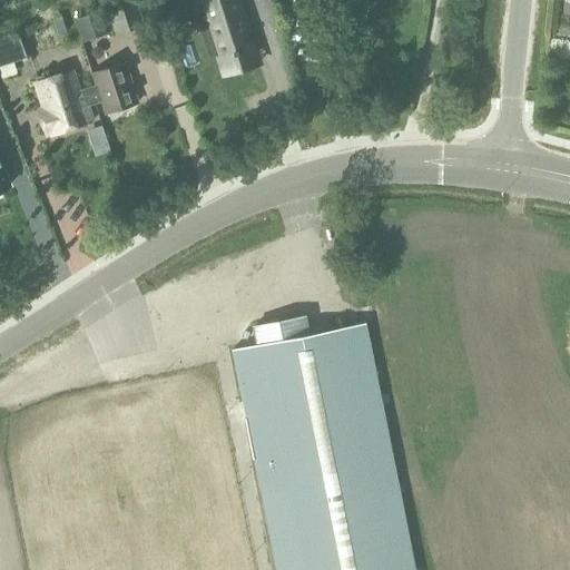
[(115,0),(105,3),(115,33),(141,25),(134,0),(115,0)]
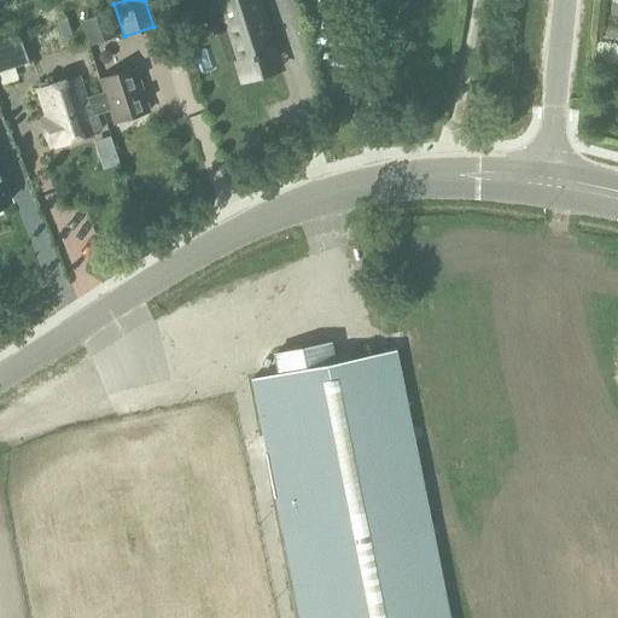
[(258,0),(220,0),(209,4),(227,62),(237,59),(240,70),(278,58),(258,0)]
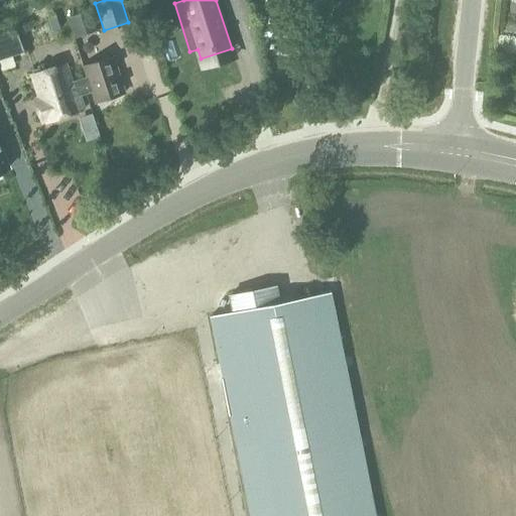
[(70,17),(74,31),(94,25),(89,11),(70,17)]
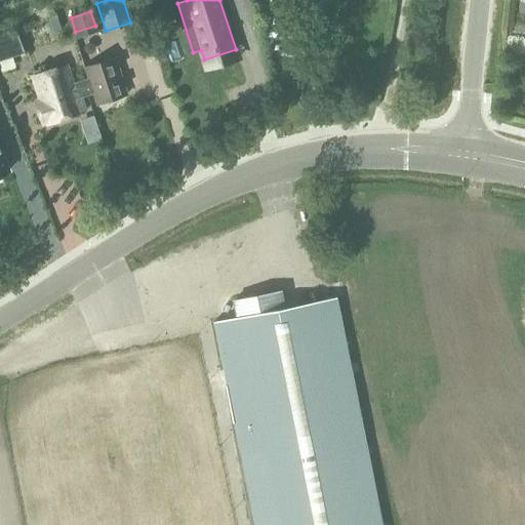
[(16,31),(0,35),(0,62),(25,53),(16,31)]
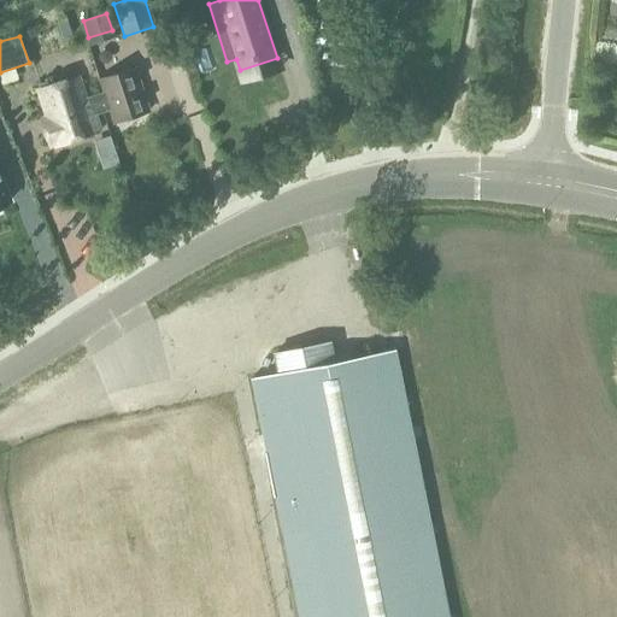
[(97,95),(103,112),(109,110),(113,122),(148,111),(135,68),(99,80),(103,93),(97,95)]
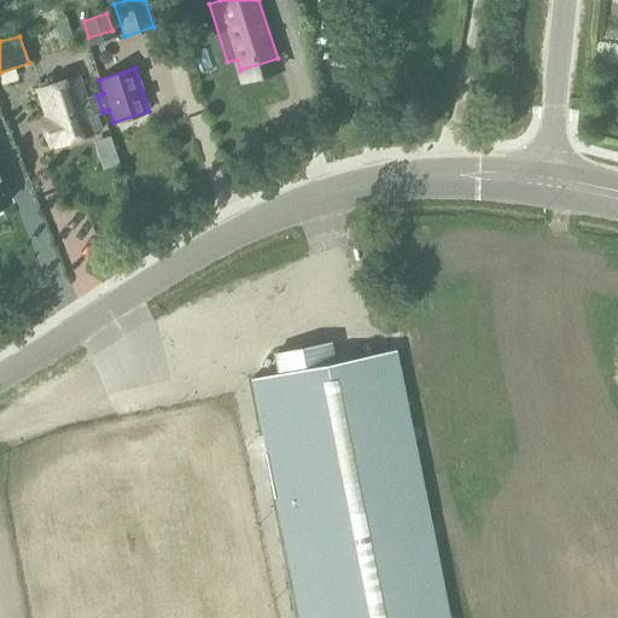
[(103,112),(97,95),(86,99),(79,77),(56,86),(53,77),(46,80),(48,88),(39,91),(47,117),(44,118),(52,146),(100,130),(95,115),(103,112)]
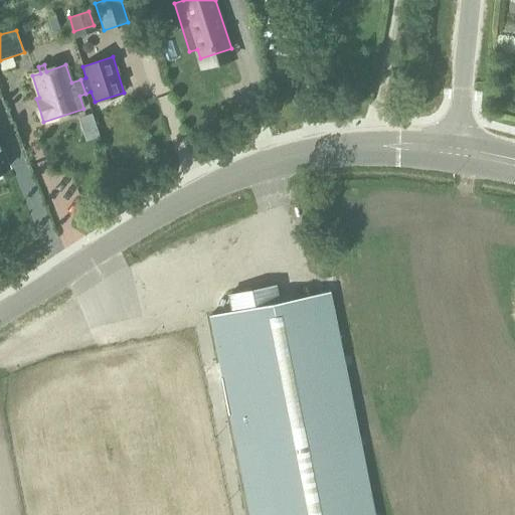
[(0,171),(8,168),(0,147),(0,171)]
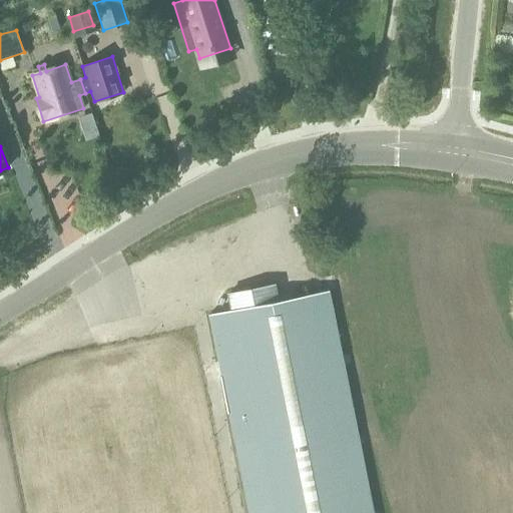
[(249,512),(374,512),(330,291),(280,301),(277,285),(229,294),(232,310),(209,315),(249,512)]
